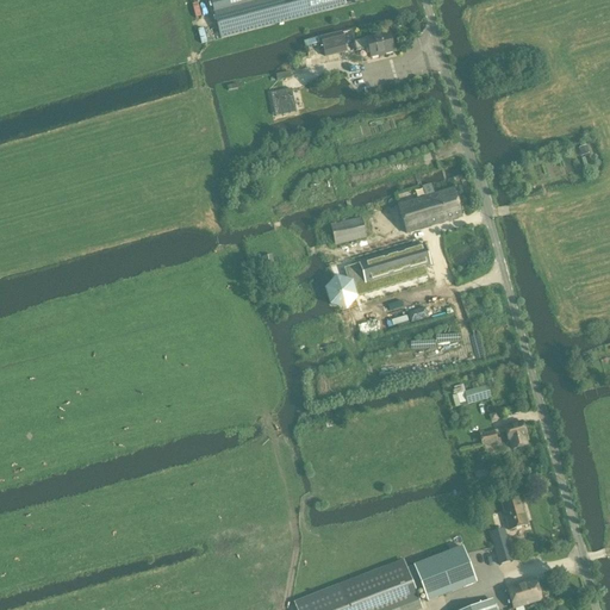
[(209,0),(210,1),(219,39),(275,25),(344,7),(342,0),(209,0)]
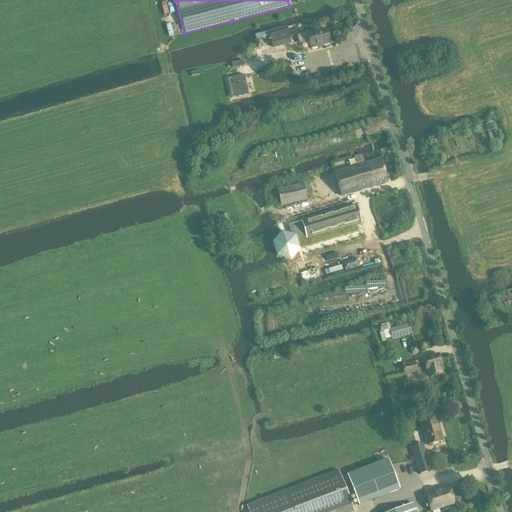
[(286,28),(268,32),(272,49),(291,44),(286,28)]
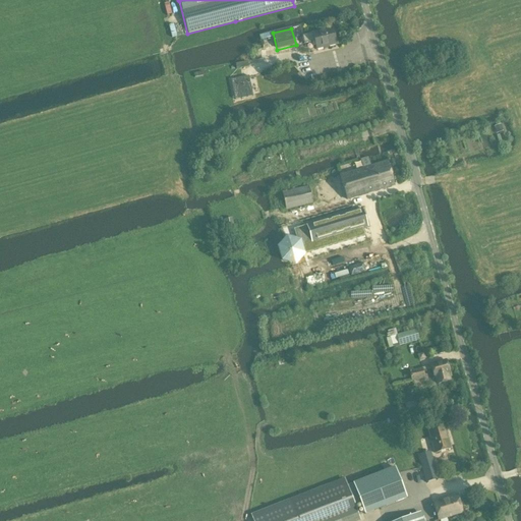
[(312,35),(301,38),(303,45),(314,42),(316,50),(336,45),(333,30),(312,35)]
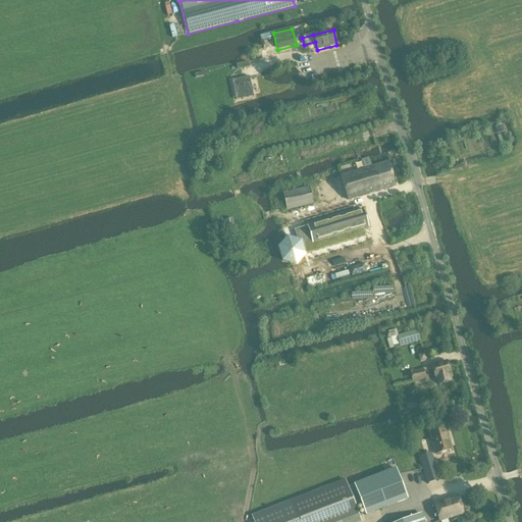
[(231,81),(236,100),(253,97),(249,76),(231,81)]
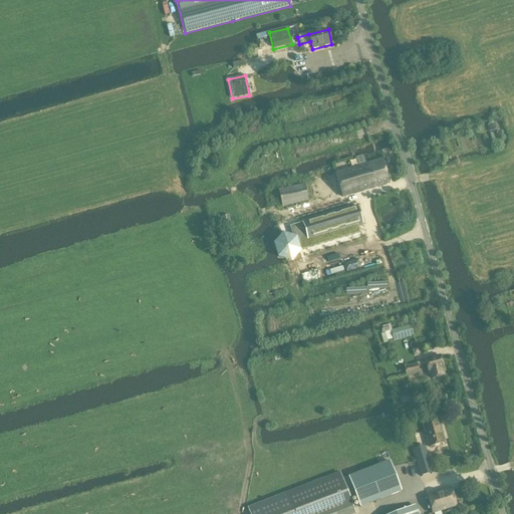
[(494,123),(487,125),(490,133),(496,130),(494,123)]
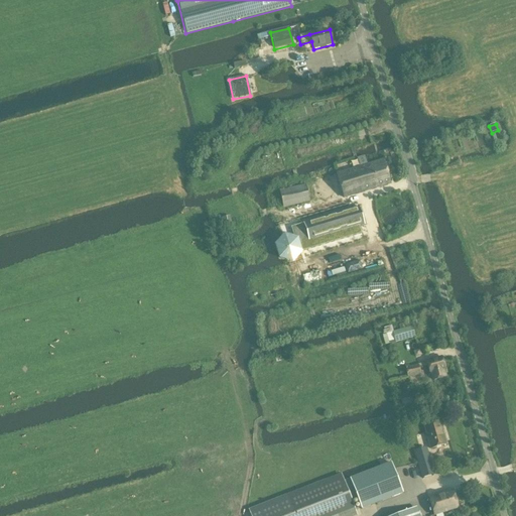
[(357,159),(359,167),(362,167),(369,190),(390,184),(383,160),(368,165),(365,157),(357,159)]
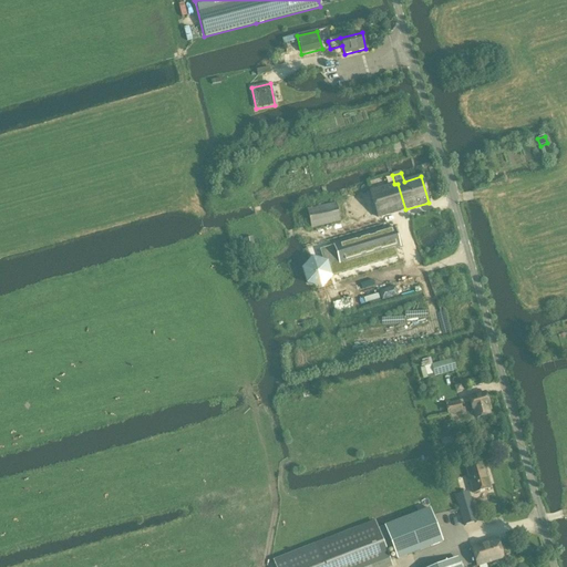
[(378,218),(405,209),(398,184),(394,184),(370,192),(378,218)]
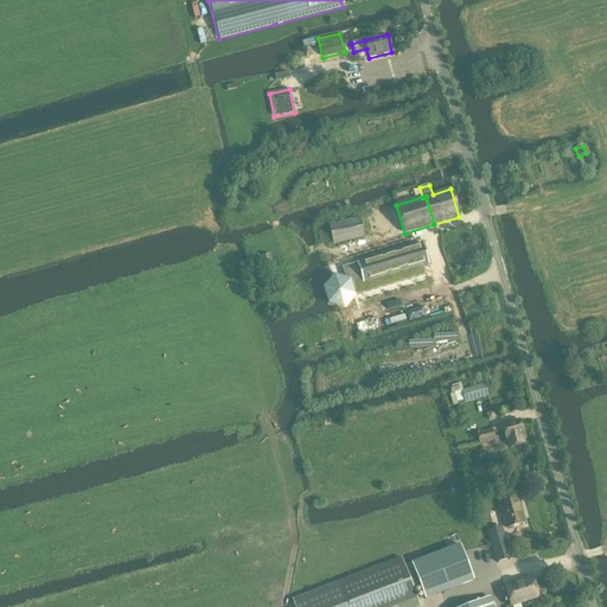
[(384,237),(394,227),(390,212),(376,210),(365,221),(370,235),(384,237)]
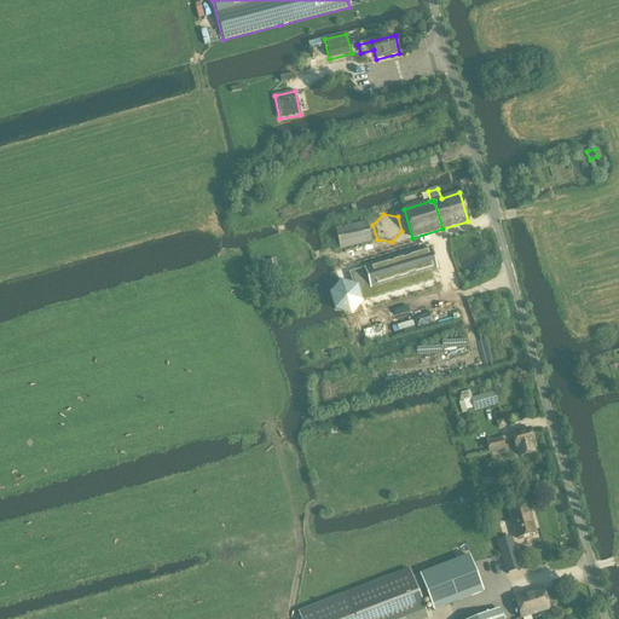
[(340,249),(371,242),(366,221),(335,229),(340,249)]
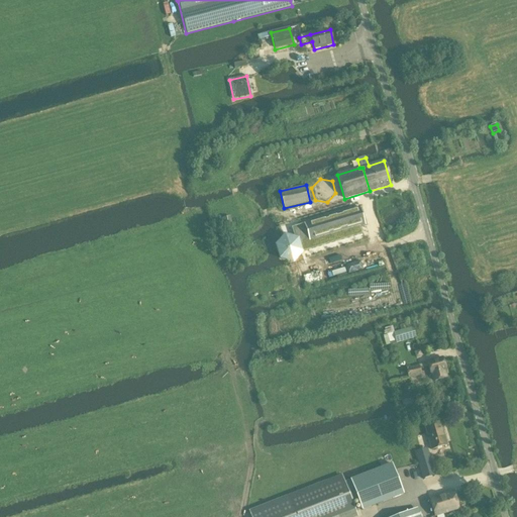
[(359,208),(297,227),(305,251),(362,234),(359,227),(366,226),(359,208)]
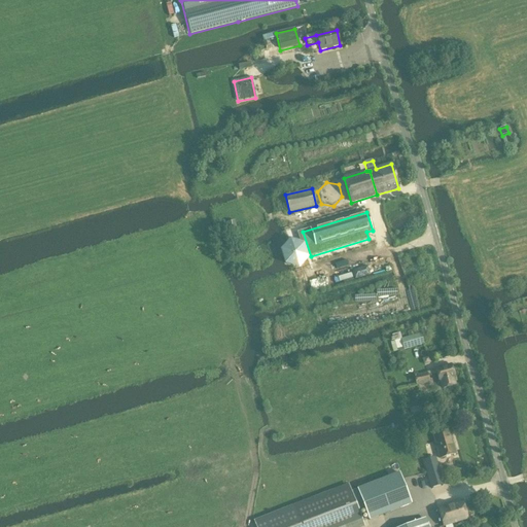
[(231,221),(226,222),(229,230),(230,233),(230,237),(233,236),(238,235),(235,220),(231,221)]
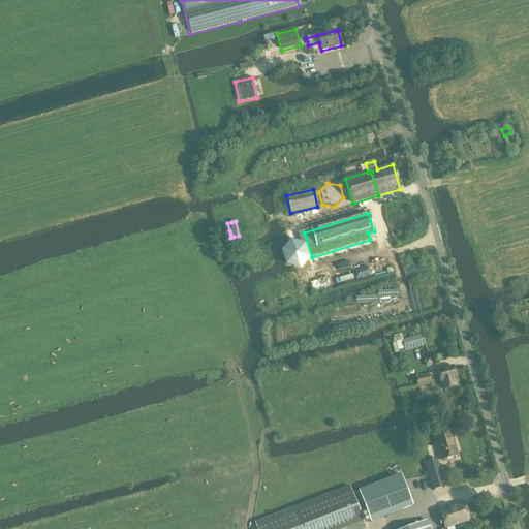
[(286,266),(292,267),(299,269),(308,258),(304,246),(302,245),(291,243),(288,246),(287,247),(282,252),(286,266)]
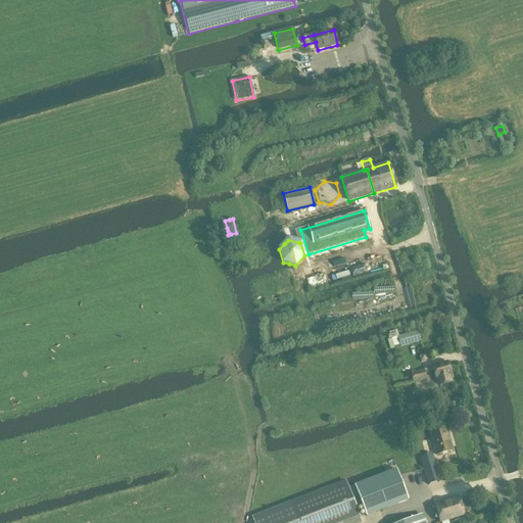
[(421,342),(416,327),(405,330),(406,335),(398,337),(396,331),(389,333),(391,338),(387,339),(390,350),(421,342)]
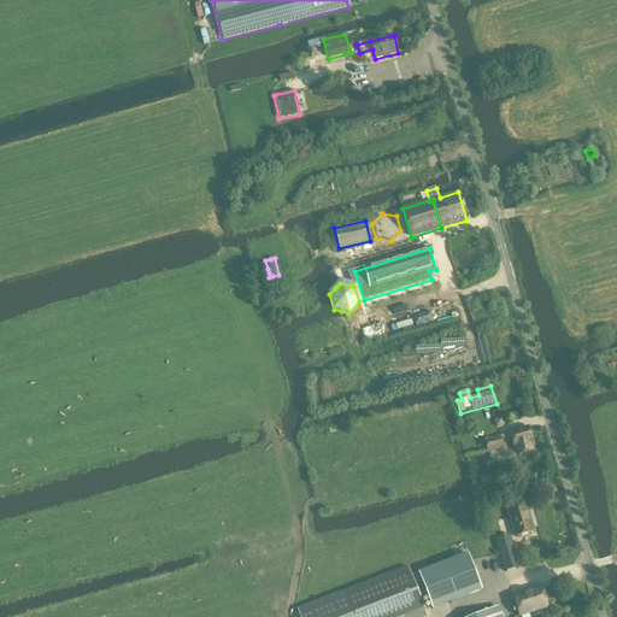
[(530,441),(528,429),(506,435),(507,436),(500,438),(489,441),(488,438),(486,438),(488,451),(503,447),(500,441),(512,438),(515,446),(516,446),(518,456),(533,452),(530,442),(530,441)]
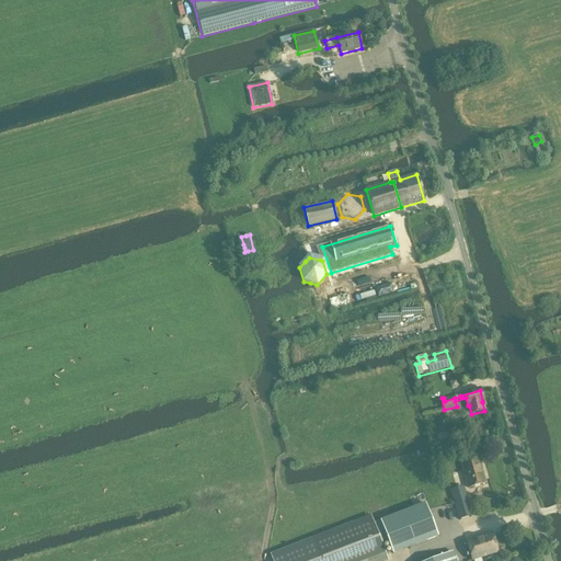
[(468,489),(484,483),(478,459),(461,464),(468,489)]
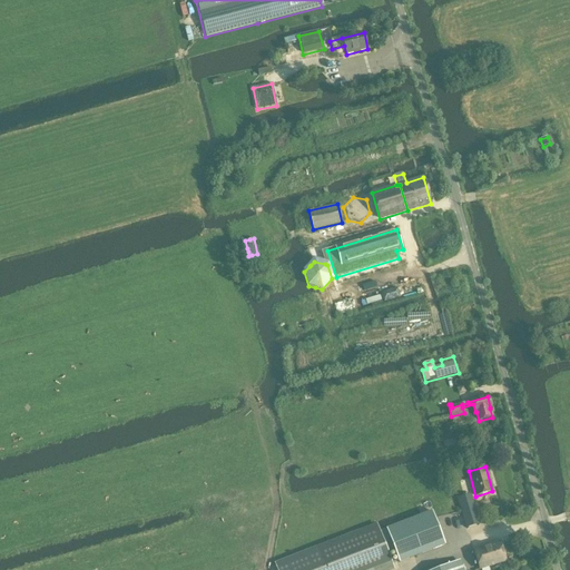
[(465,527),(477,524),(473,504),(462,507),(465,527)]
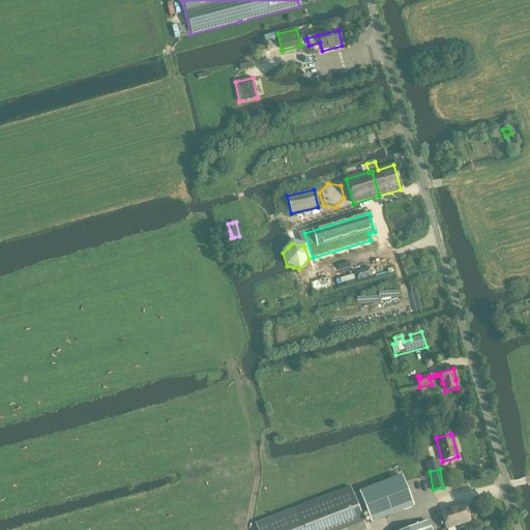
[(352,493),(359,511),(364,510),(369,522),(411,504),(399,474),(352,493)]
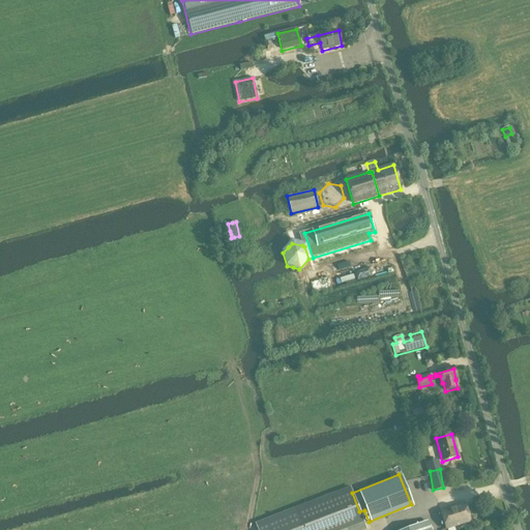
[(255,524),(257,529),(364,529),(366,529),(359,511),(352,493),(351,489),(290,512),(290,510),(255,524)]
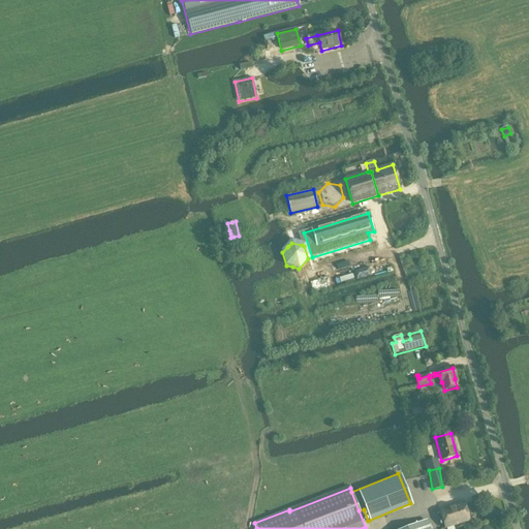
[(445,528),(468,521),(464,504),(440,511),(445,528)]
